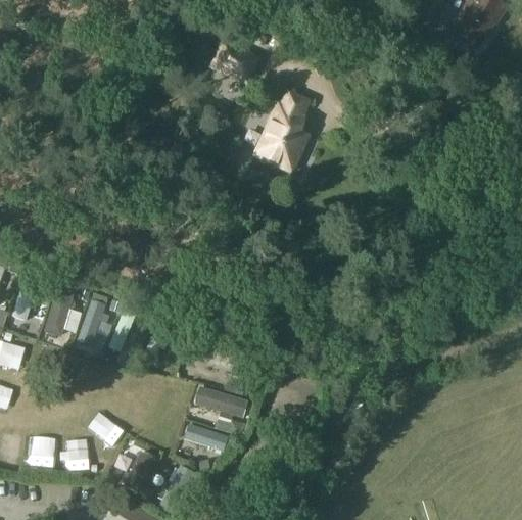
[(427,32),(446,0),(417,0),(406,18),(427,32)]
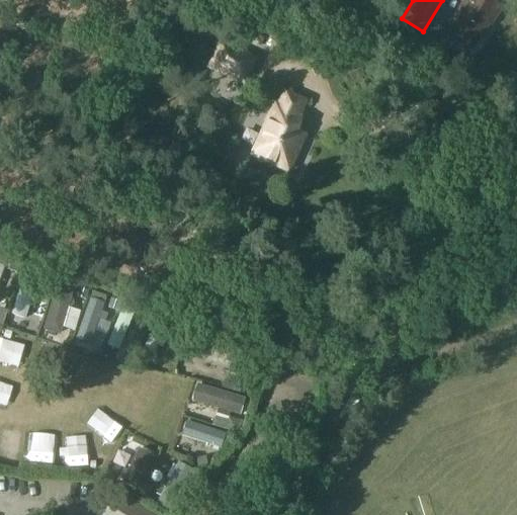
[(477,43),(500,4),(494,0),(462,0),(447,25),(477,43)]
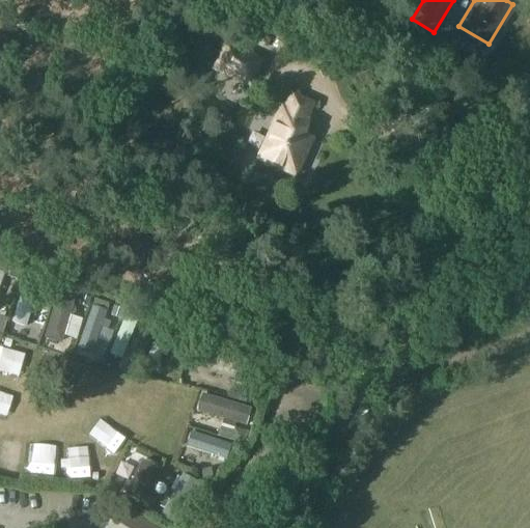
[(253,85),(267,55),(225,37),(212,67),(253,85)]
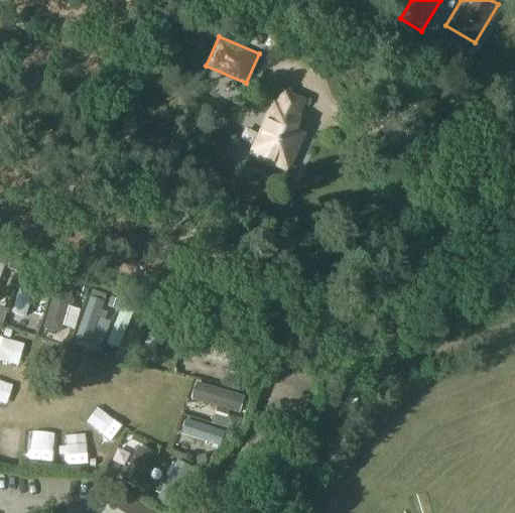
[(415,61),(414,62),(424,67),(425,65),(430,51),(432,48),(421,44),(420,47),(415,61)]
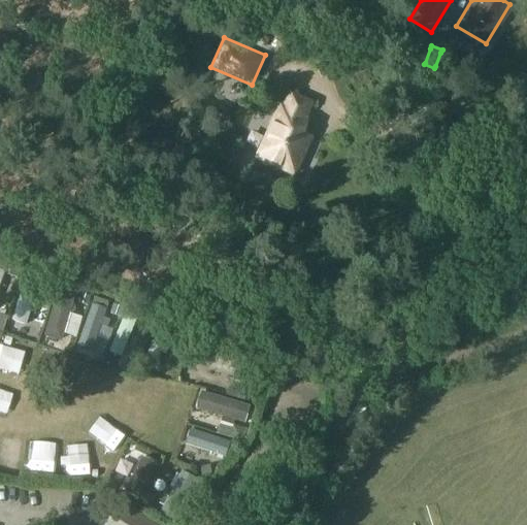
[(443,70),(449,57),(440,53),(435,66),(443,70)]
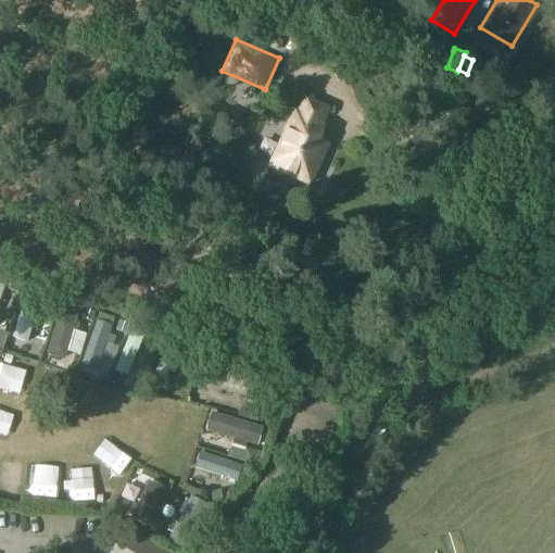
[(324,121),(330,105),(305,93),(299,108),(294,105),(267,165),(311,185),(330,143),(319,138),(326,122),(324,121)]
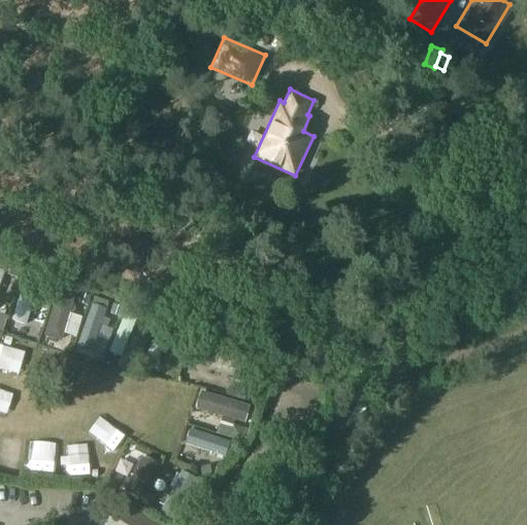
[(27,279),(15,313),(27,316),(38,283),(27,279)]
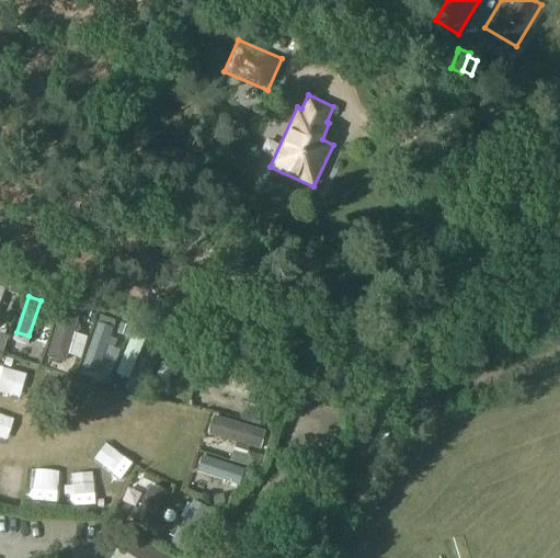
[(63,306),(47,355),(65,361),(80,311),(63,306)]
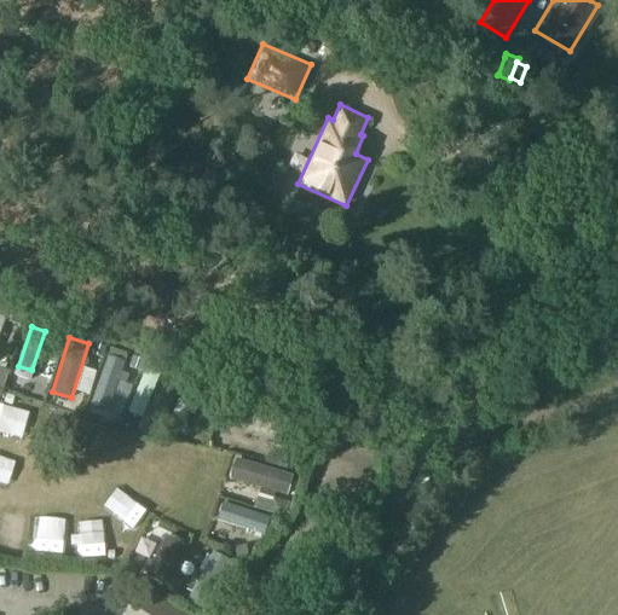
[(109,354),(92,401),(108,407),(125,360),(109,354)]
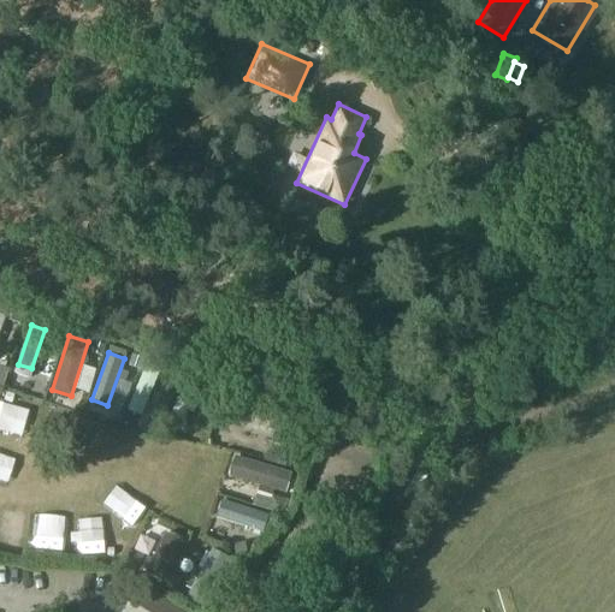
[(146,364),(128,409),(141,414),(159,370),(146,364)]
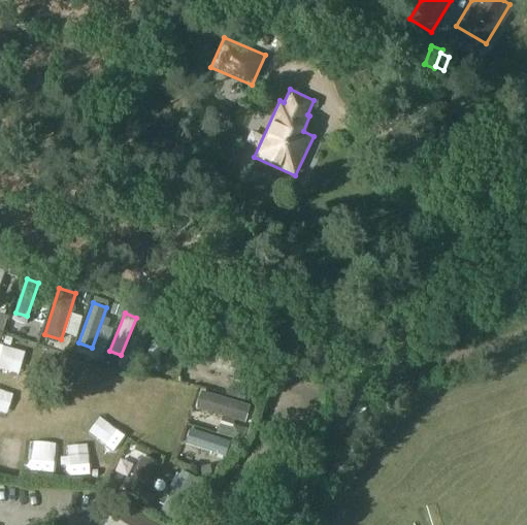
[(158,328),(143,362),(154,367),(168,333),(158,328)]
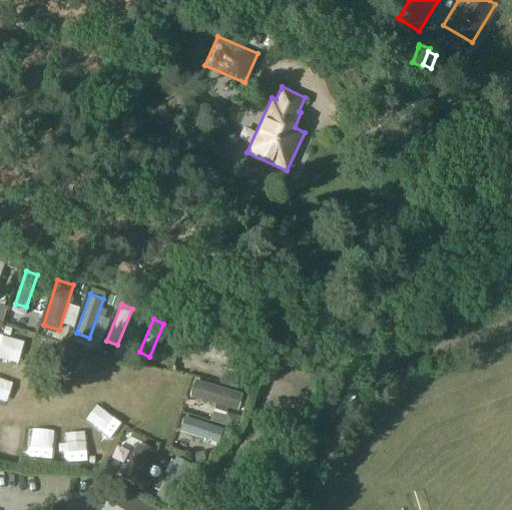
[(244,373),(251,347),(253,339),(209,328),(209,329),(205,344),(231,351),(226,369),(244,373)]
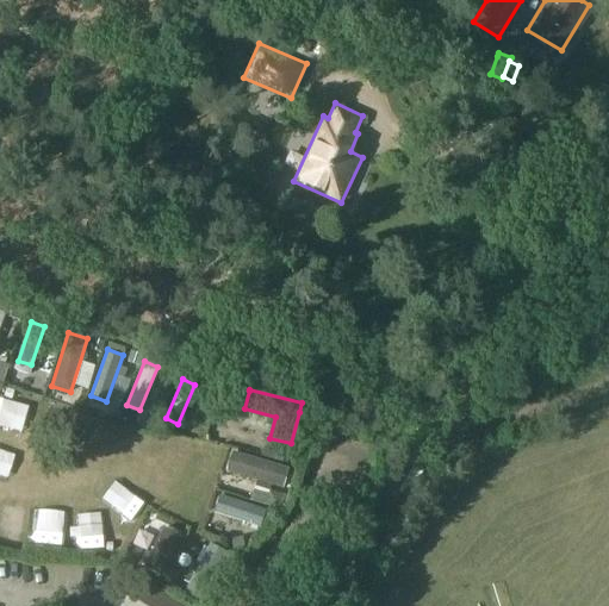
[(283,487),(289,467),(232,450),(227,470),(283,487)]
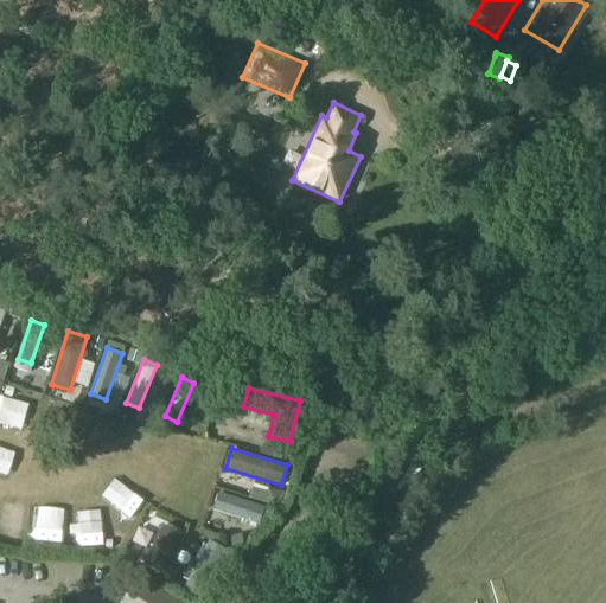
[(218,492),(212,508),(259,523),(265,506),(218,492)]
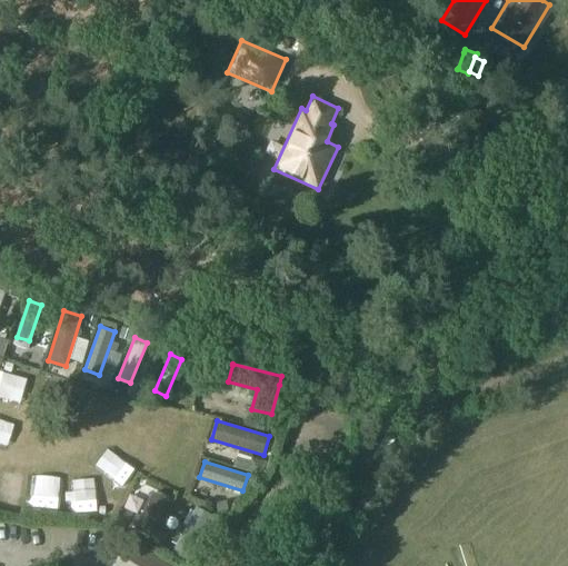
[(152,492),(135,528),(150,535),(168,499),(152,492)]
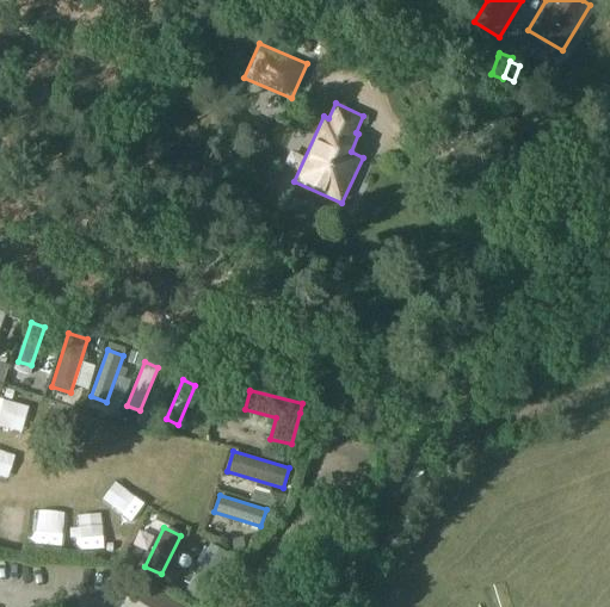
[(210,543),(184,593),(201,601),(226,551),(210,543)]
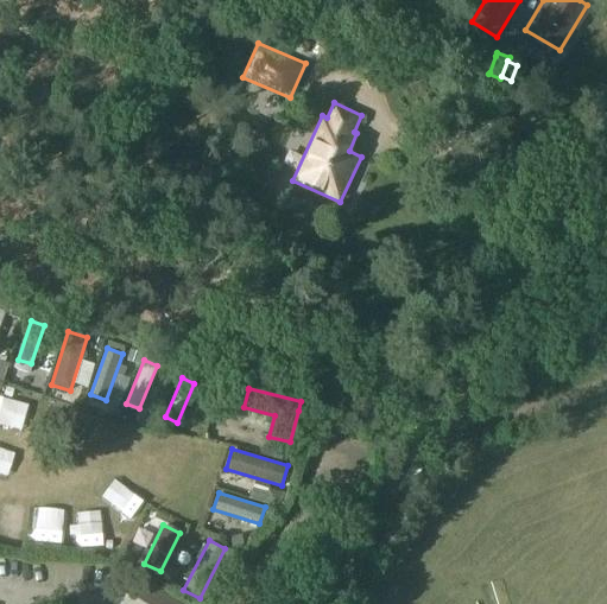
[(183,603),(133,572),(112,603),(183,603)]
